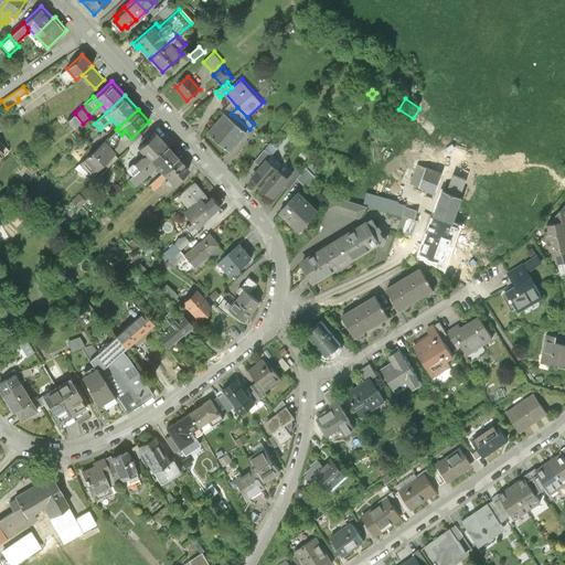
[(231,114),(226,110),(209,131),(232,150),(249,129),(231,114)]
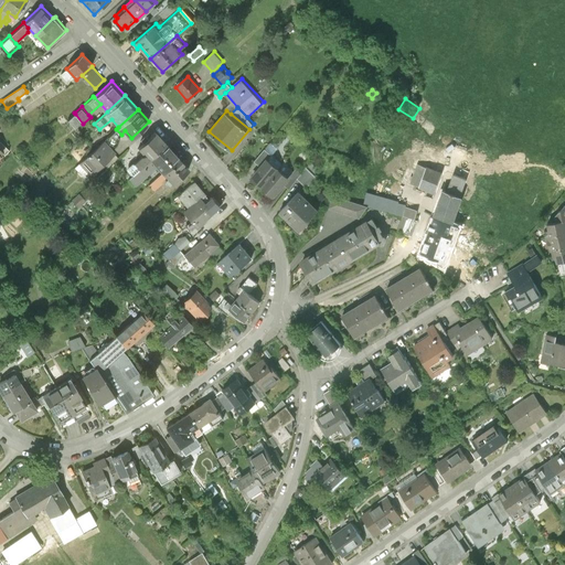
[(83,124),(75,114),(68,119),(76,129),(83,124)]
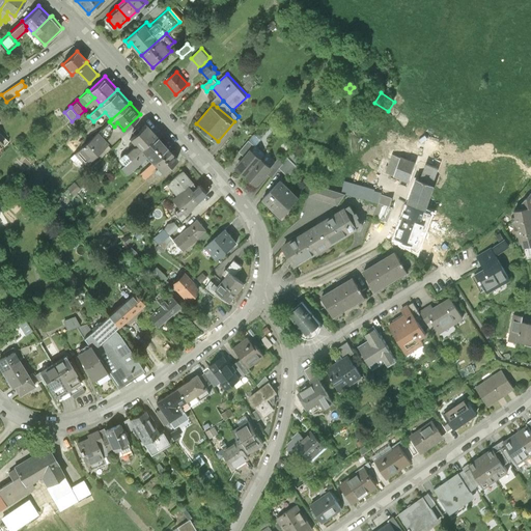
[(110,138),(114,127),(109,121),(100,130),(106,137),(110,138)]
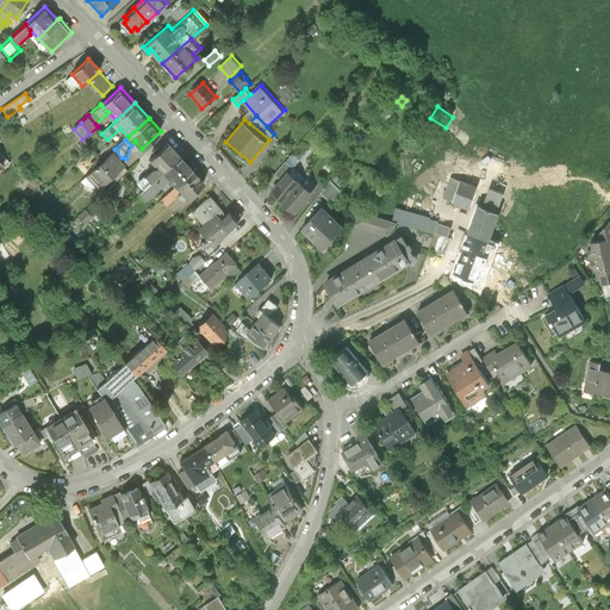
[(151,180),(163,169),(182,153),(170,139),(150,157),(155,163),(157,161),(160,165),(154,167),(145,174),(151,180)]
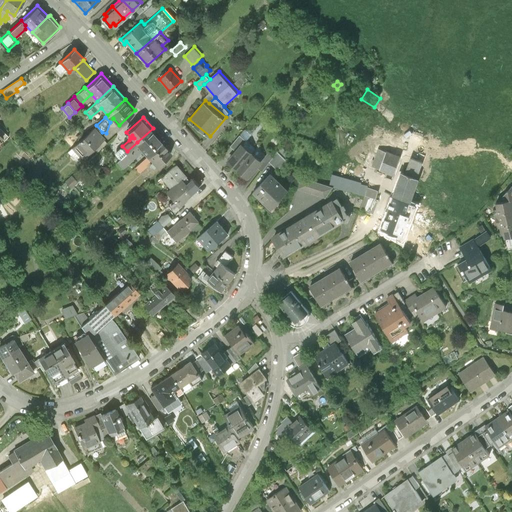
[(105,138),(95,126),(72,148),(82,159),(93,149),(104,139),(105,138)]
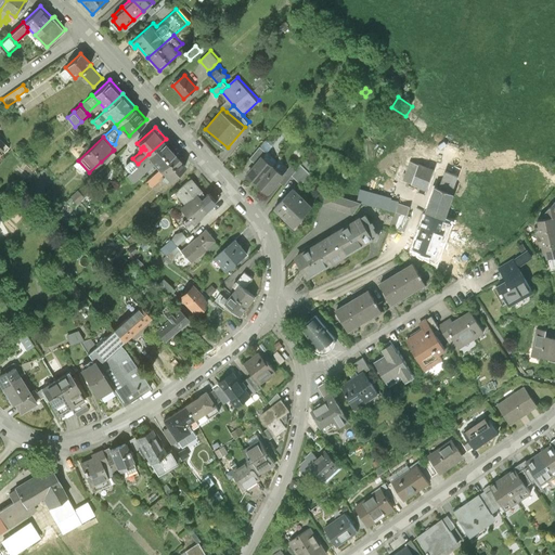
[(0,138),(0,142),(4,146),(2,149),(5,152),(10,147),(0,138)]
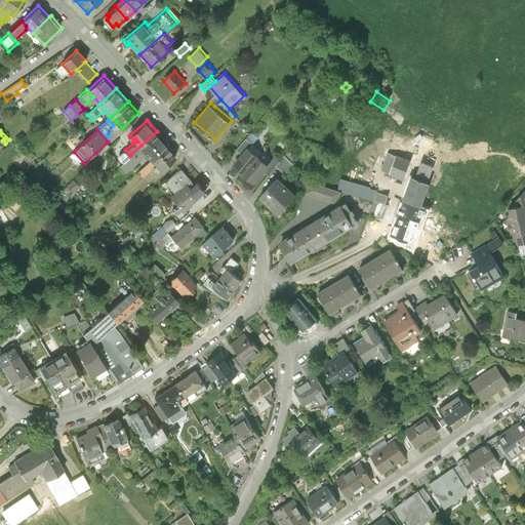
[(147,153),(152,159),(168,144),(157,131),(140,146),(130,155),(121,164),(126,171),(147,153)]
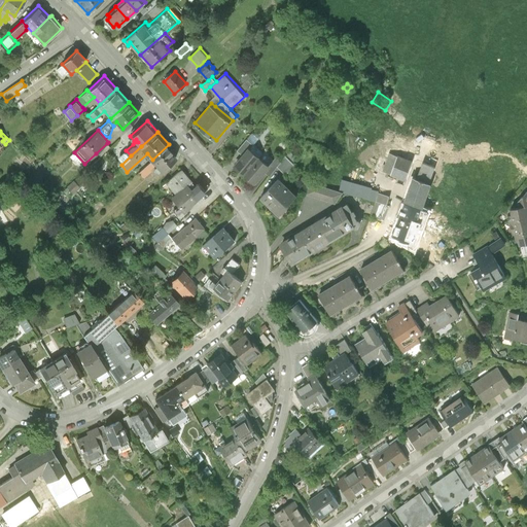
[(238,149),(243,154),(250,145),(253,142),(248,138),(238,149)]
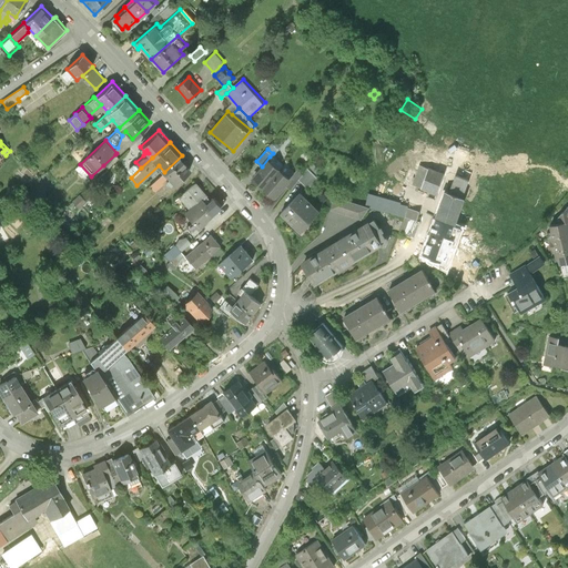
[(119,159),(115,154),(103,165),(107,170),(119,159)]
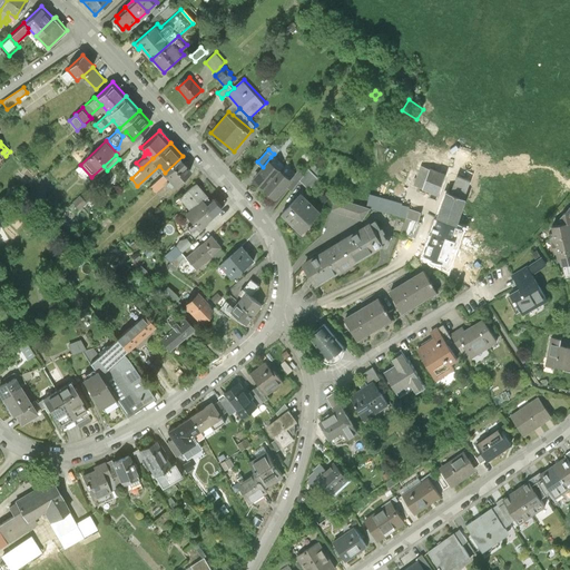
[(172,188),(193,168),(183,156),(165,173),(150,186),(156,192),(164,184),(163,183),(169,177),(172,179),(167,183),(172,188)]
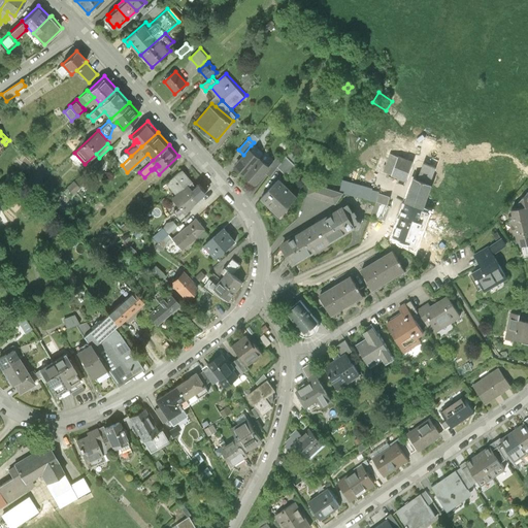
[(262,155),(251,145),(243,155),(236,164),(246,173),(262,155)]
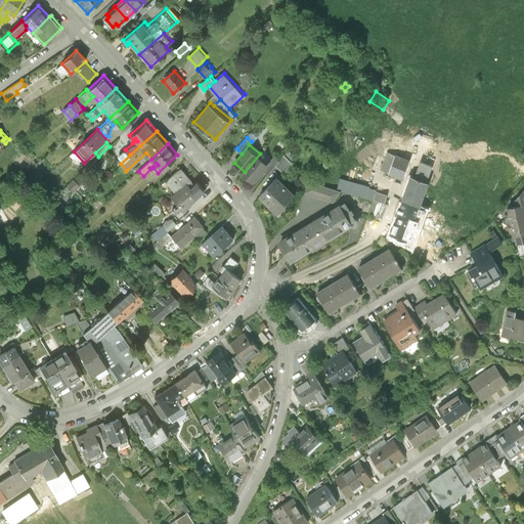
[(281,159),(276,165),(285,173),(295,163),(293,161),(296,155),(290,148),(286,154),(281,159)]
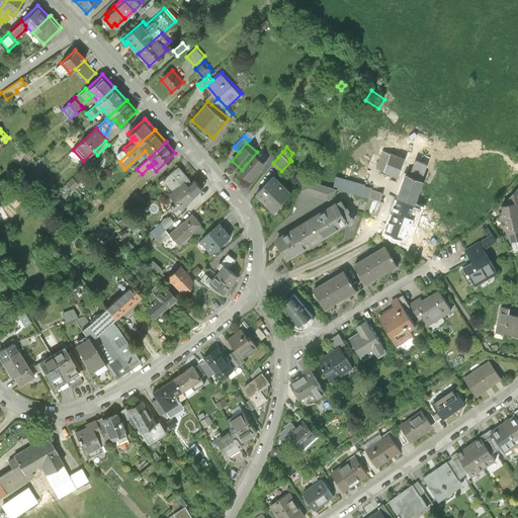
[(376,169),(398,177),(405,159),(382,151),(376,169)]
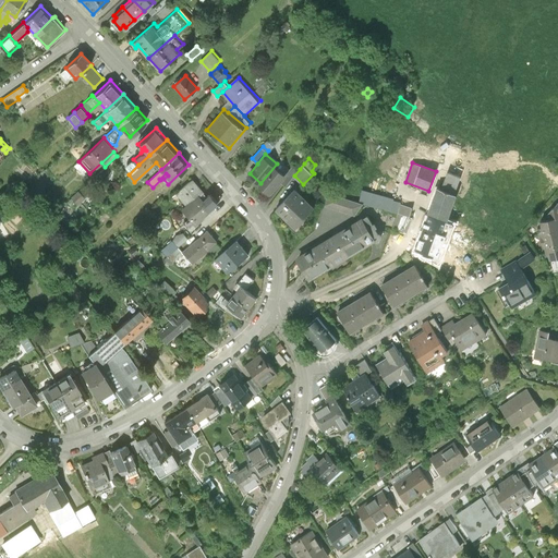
[(277,164),(261,183),(273,193),(281,181),(289,173),(277,164)]
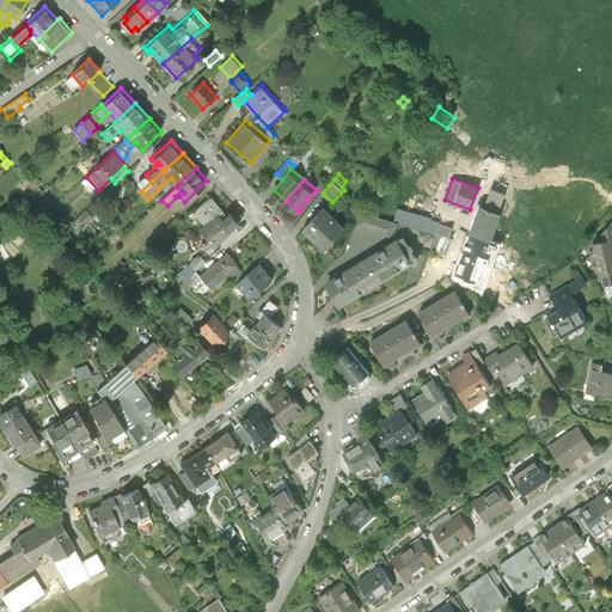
[(323,182),(317,190),(308,199),(314,203),(323,193),(329,185),(323,182)]
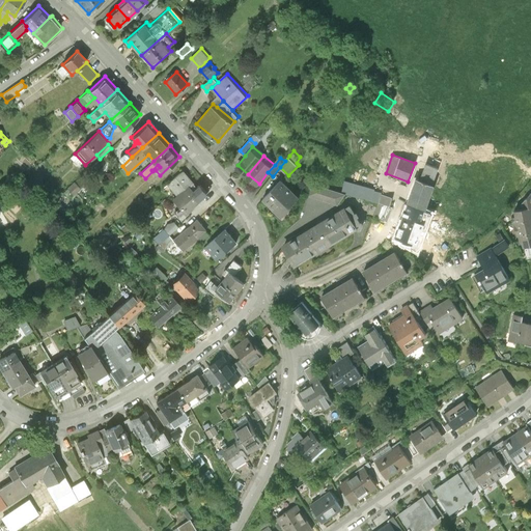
[(438,169),(426,164),(420,180),(431,185),(438,169)]
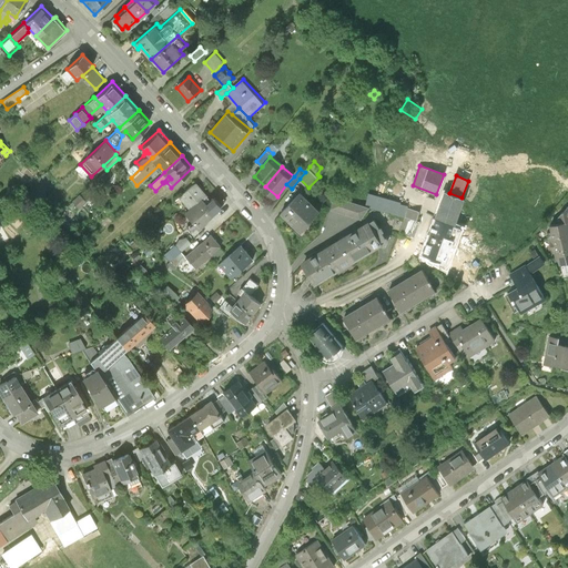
[(190,209),(203,198),(208,194),(196,181),(179,196),(190,209)]
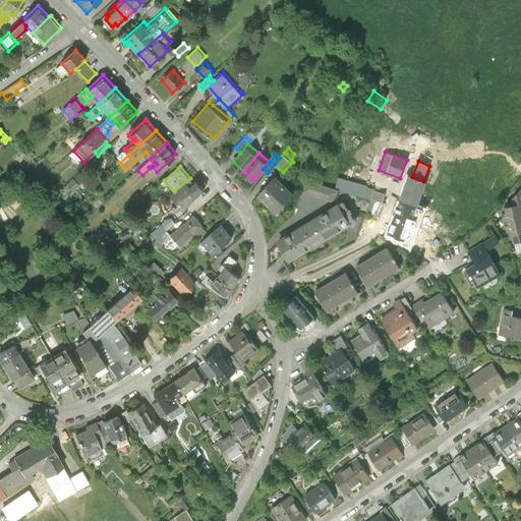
[(44,177),(38,170),(31,177),(37,183),(44,177)]
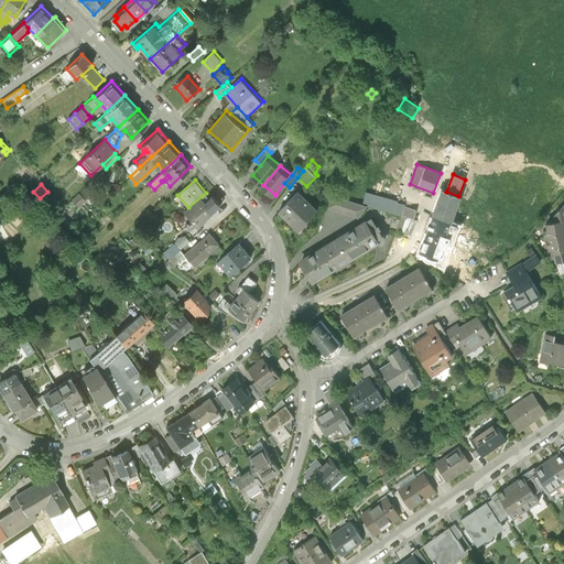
[(321,206),(302,188),(281,209),(302,228),(315,215),(314,213),(321,206)]
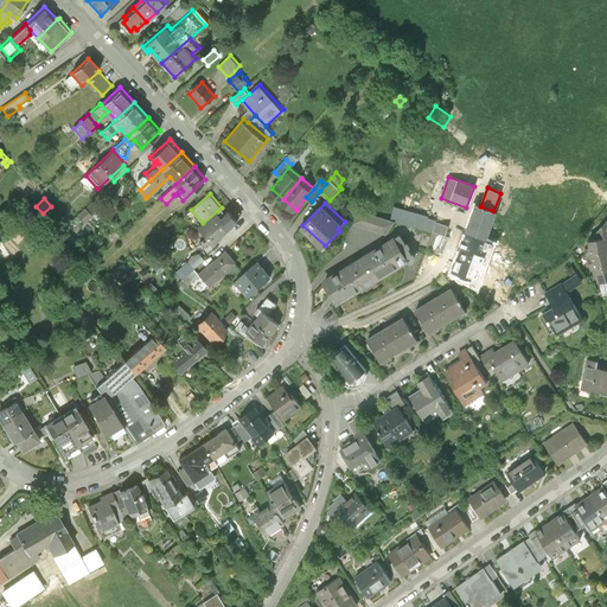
[(475,204),(467,232),(486,240),(496,212),(493,211),(480,206),(475,204)]
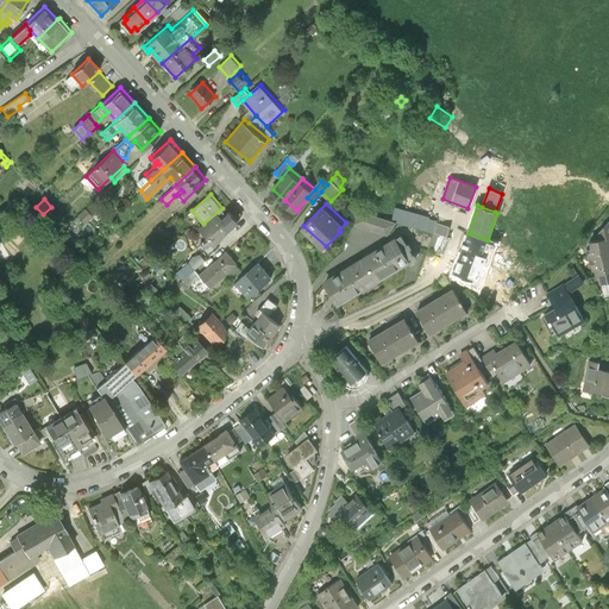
[(439,219),(431,217),(432,215),(396,206),(393,219),(397,221),(435,232),(438,223),(439,219)]
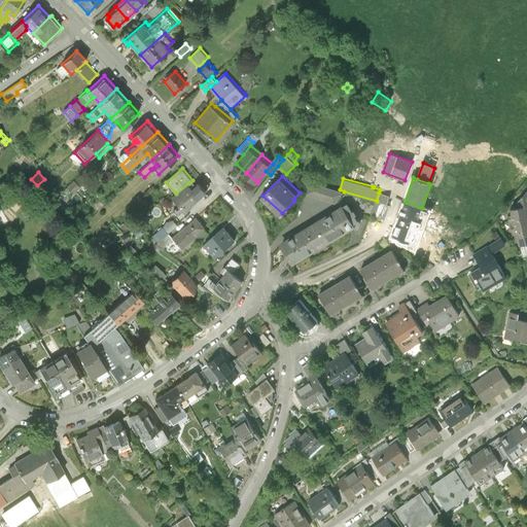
[(79,186),(74,180),(67,186),(72,192),(79,186)]
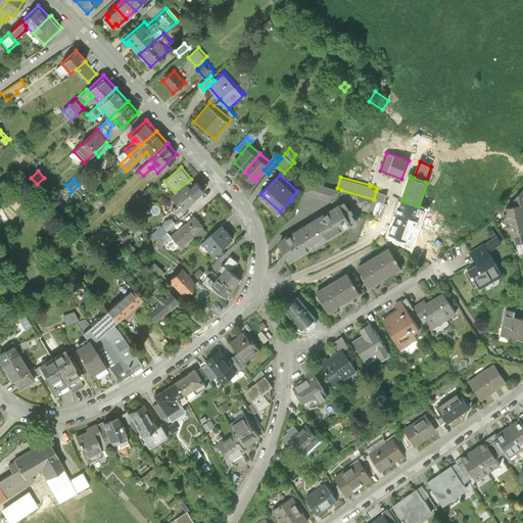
[(337,188),(312,180),(303,191),(334,200),(341,190),(337,188)]
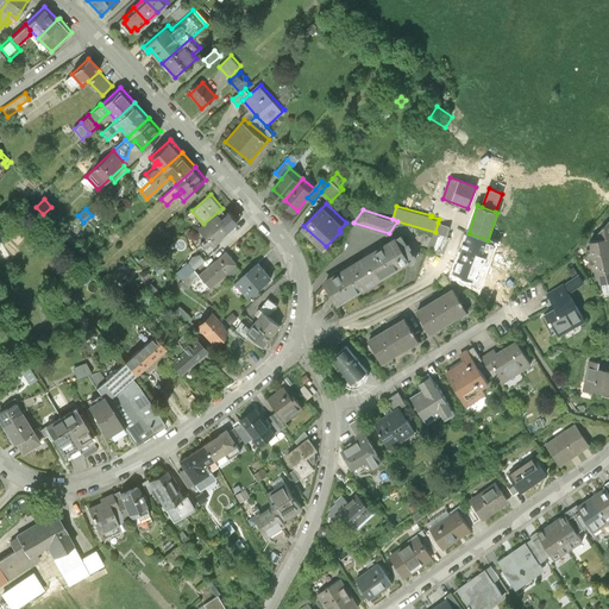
[(62,226),(49,212),(44,215),(57,230),(62,226)]
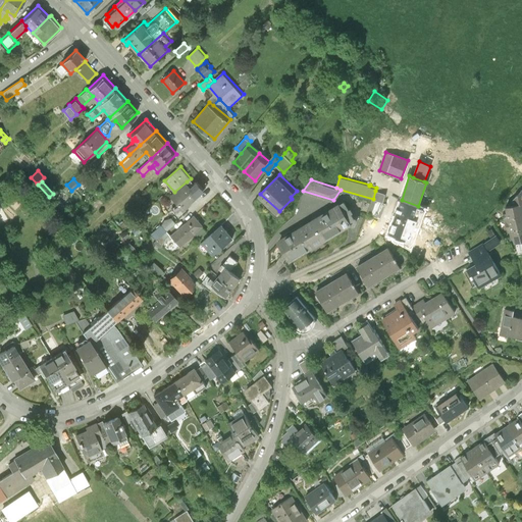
[(170,196),(183,210),(199,196),(198,195),(200,193),(196,188),(193,190),(187,181),(174,192),(170,196)]
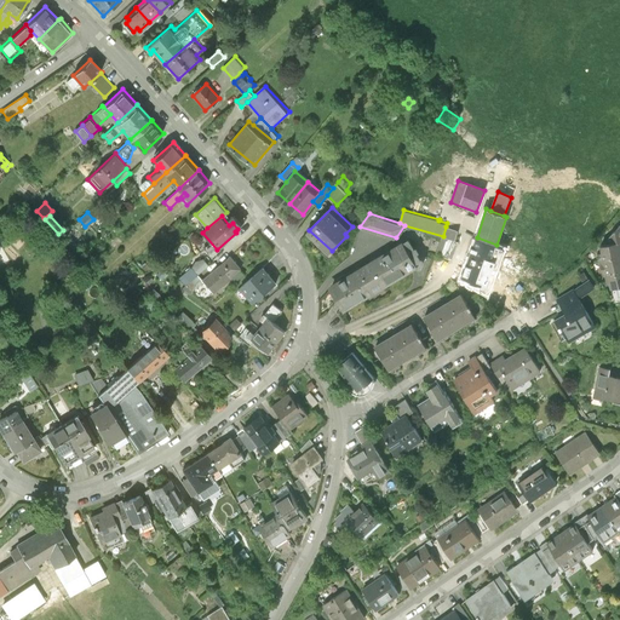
[(601,252),(596,253),(597,262),(619,256),(619,224),(607,240),(608,244),(598,246),(601,252)]
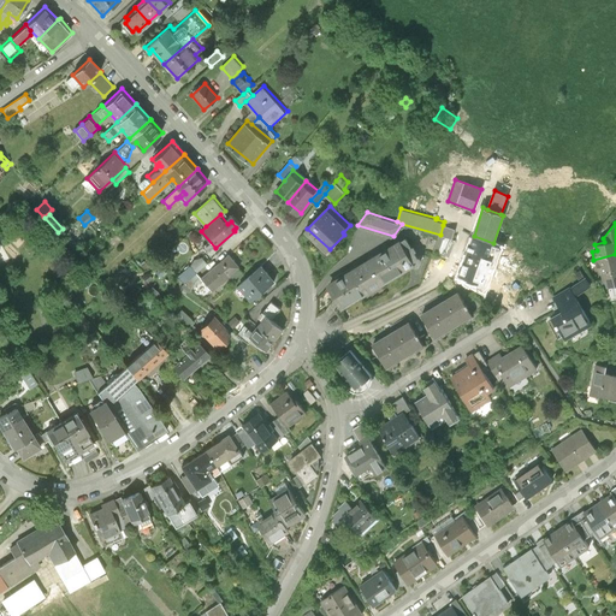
[(455,229),(443,225),(440,235),(454,238),(455,229)]
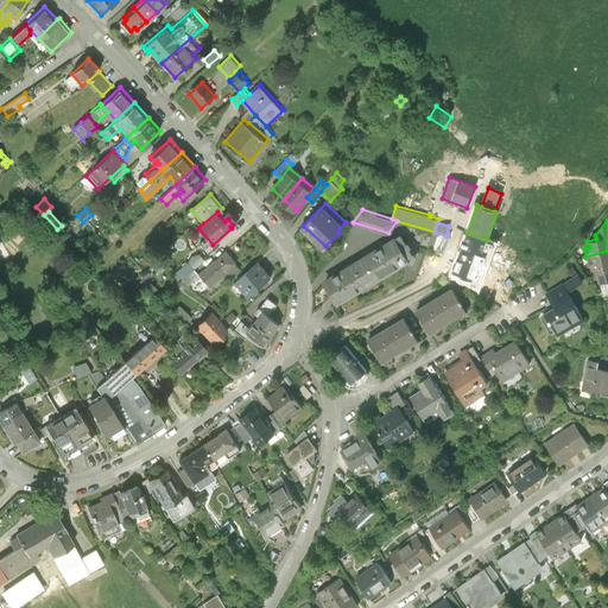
[(404,229),(399,233),(415,258),(411,259),(416,260),(418,259),(419,252),(419,249),(416,249),(413,245),(416,244),(412,238),(410,239),(404,229)]
